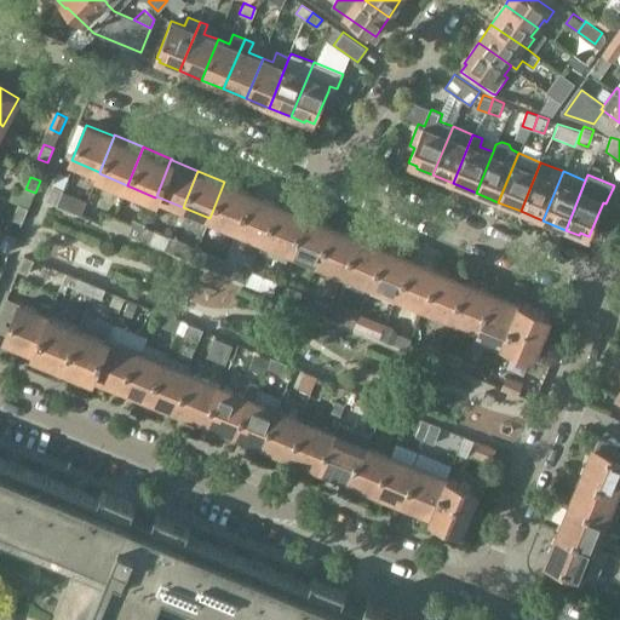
[(251,193),(224,182),(210,218),(236,229),(251,193)]
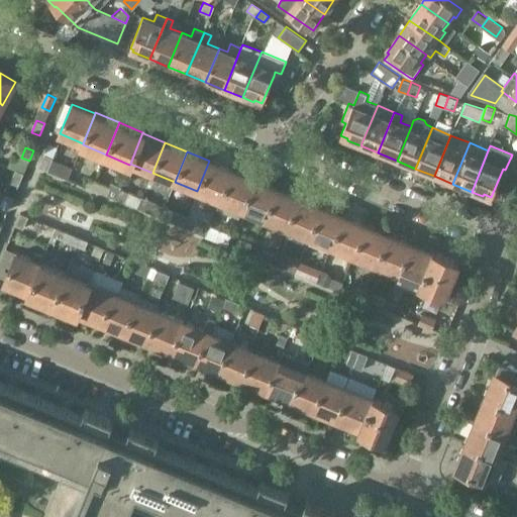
[(53,157),(44,153),(39,166),(47,170),(53,157)]
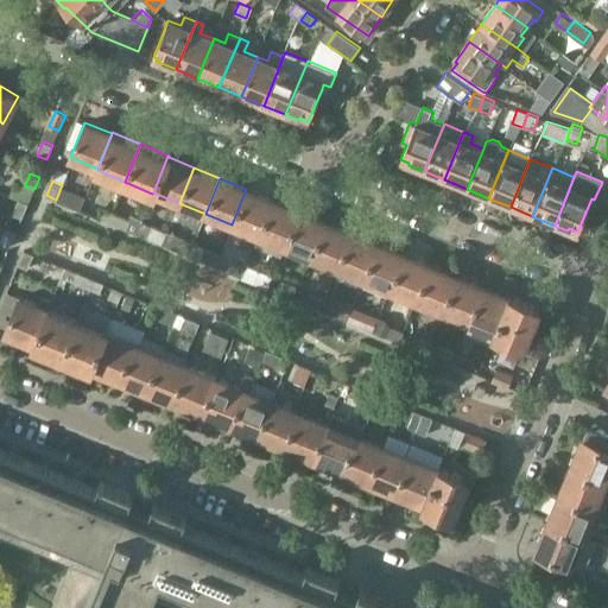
[(246,189),(232,225),(258,235),(272,200),(246,189)]
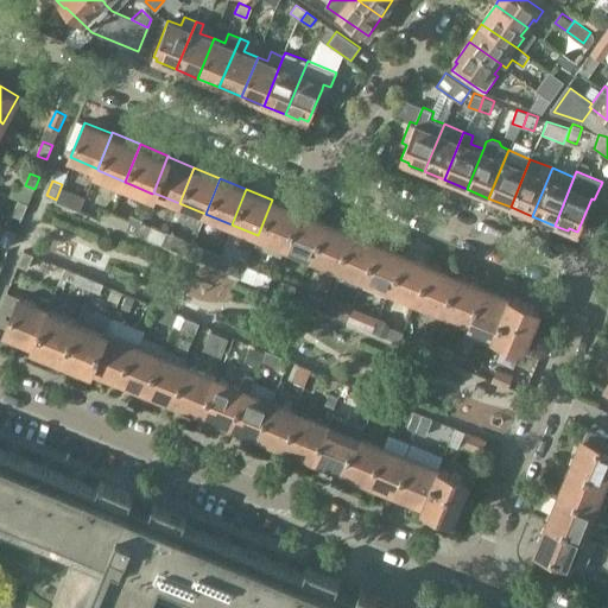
[(299,210),(272,200),(258,235),(285,246),(299,210)]
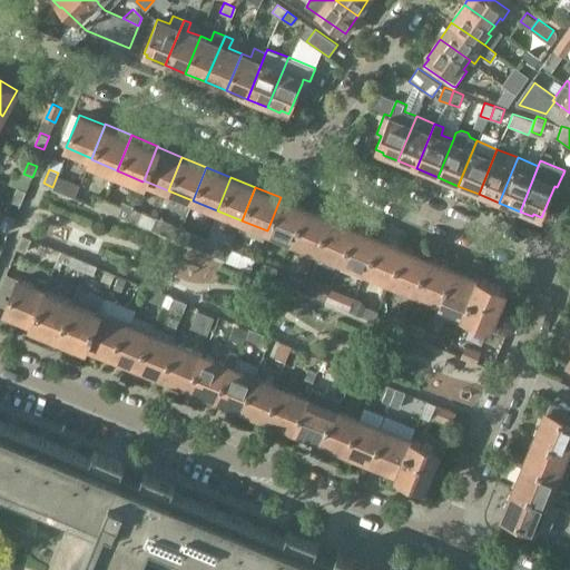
[(21,205),(27,192),(22,189),(21,192),(17,189),(12,200),(21,205)]
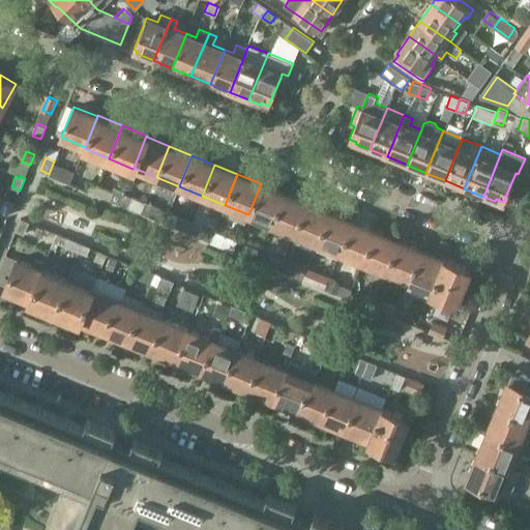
[(94,193),(98,183),(82,176),(78,185),(94,193)]
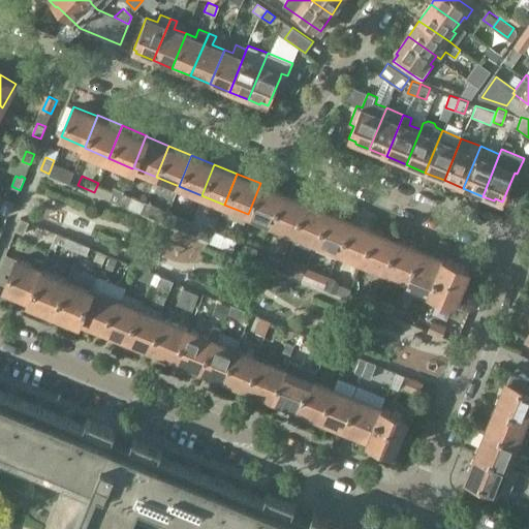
[(113,189),(98,183),(94,192),(111,198),(114,189),(113,189)]
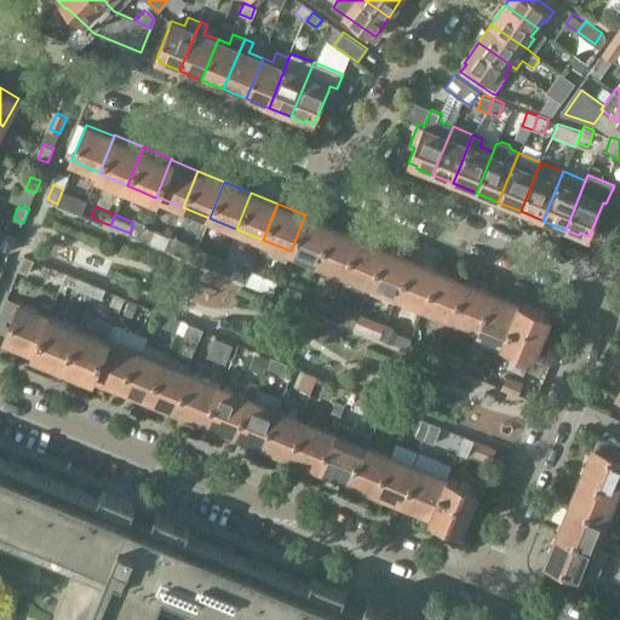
[(305,214),(291,251),(316,262),(331,225),(305,214)]
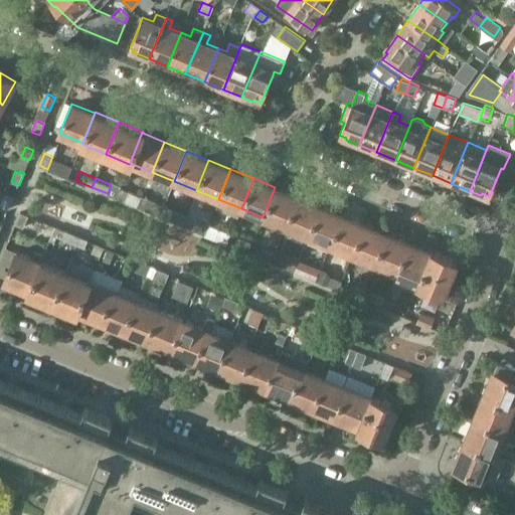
[(111,184),(108,193),(116,197),(121,185),(111,181),(110,184),(111,184)]
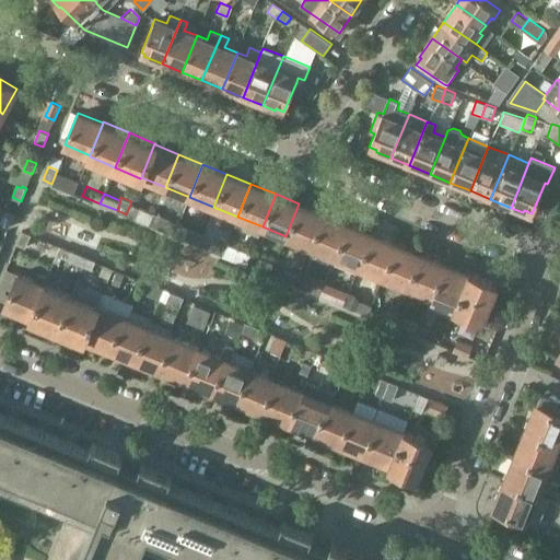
[(323,213),(299,203),(286,236),(310,246),(323,213)]
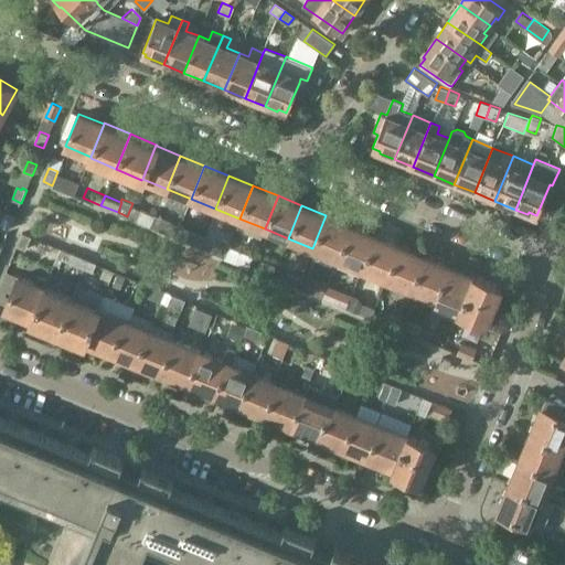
[(141,209),(137,220),(151,225),(155,217),(156,214),(141,209)]
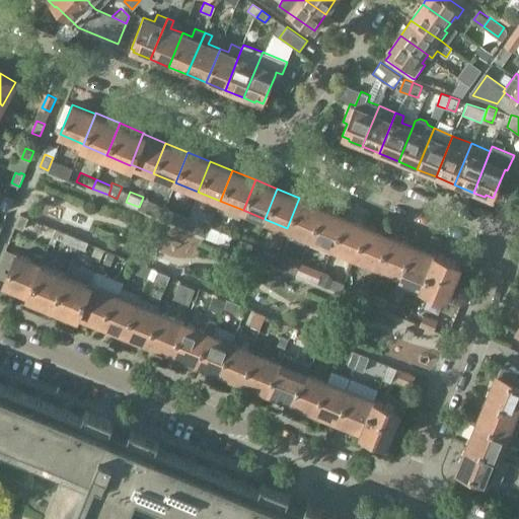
[(0,207),(8,211),(13,199),(5,196),(0,207)]
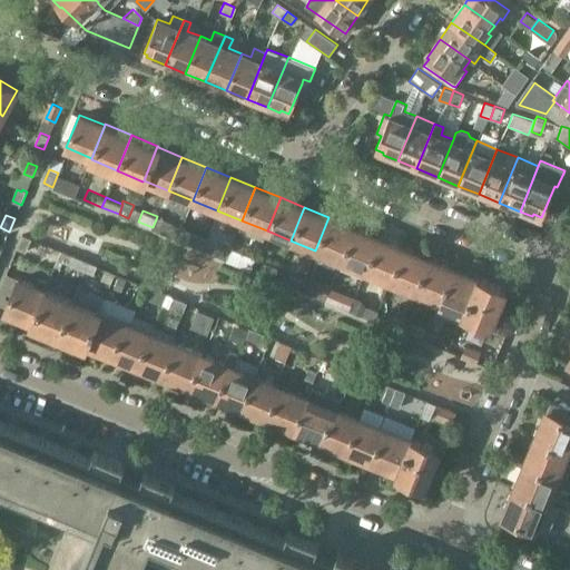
[(328,217),(315,251),(340,261),(353,228),(328,217)]
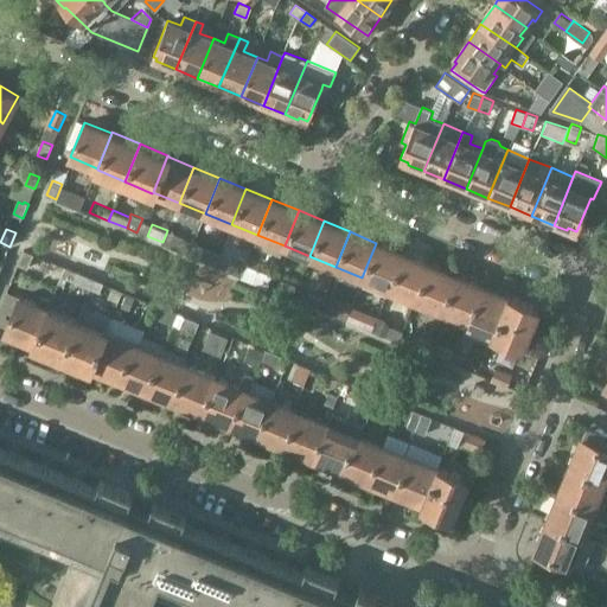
[(177,237),(166,234),(163,242),(173,247),(177,237)]
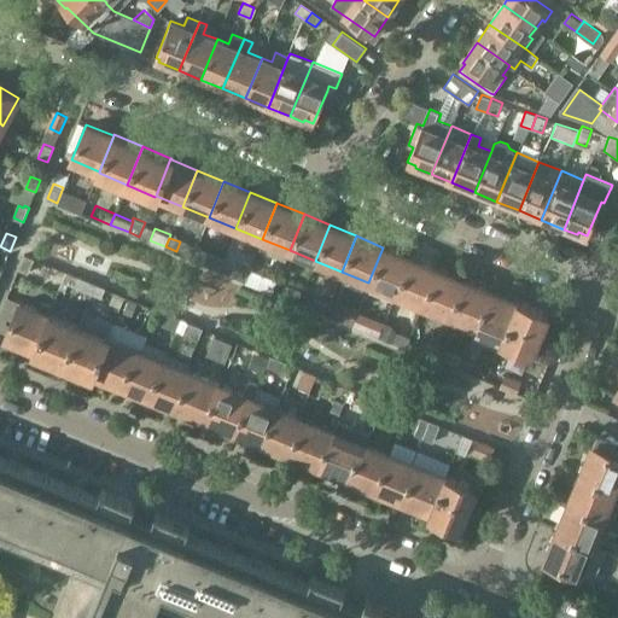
[(409,258),(383,248),(368,283),(396,293),(409,258)]
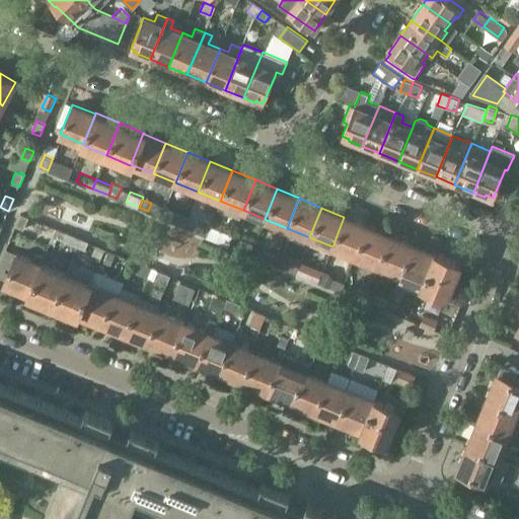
[(172,221),(186,226),(190,217),(176,211),(172,221)]
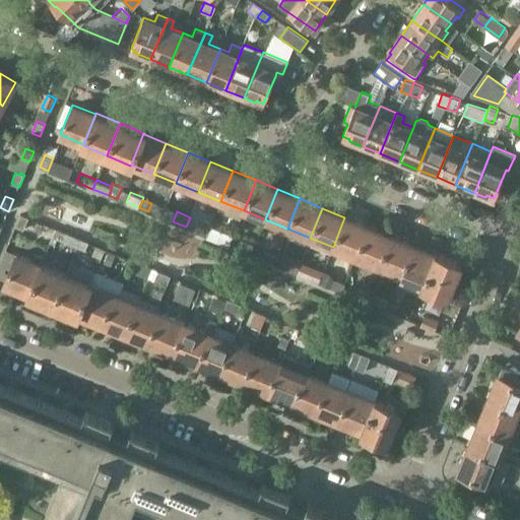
[(23,230),(25,223),(28,217),(19,213),(14,226),(23,230)]
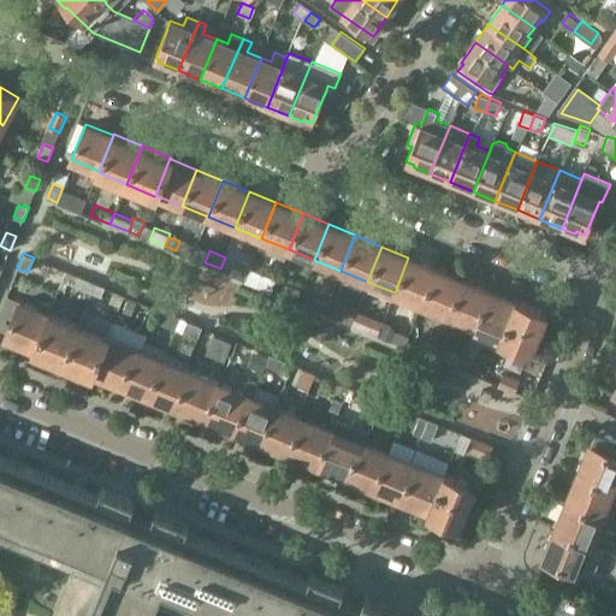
[(243,279),(248,270),(250,264),(235,256),(229,273),(243,279)]
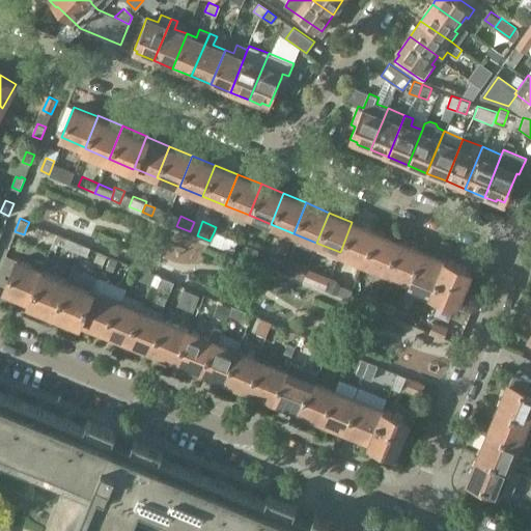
[(352,222),(340,252),(363,261),(374,231),(352,222)]
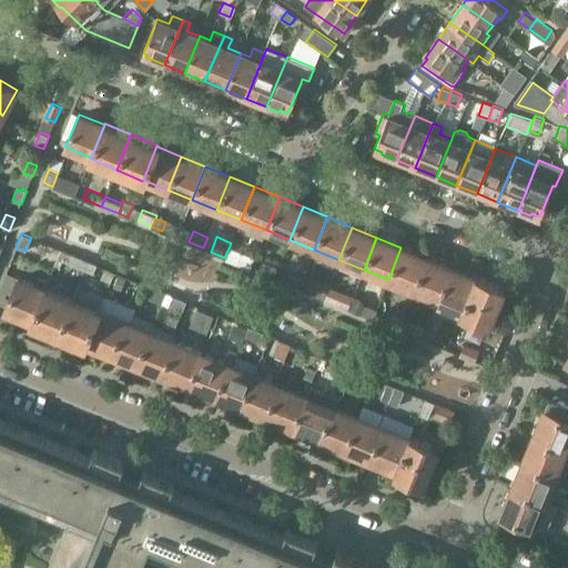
[(426,257),(401,247),(388,280),(413,290),(426,257)]
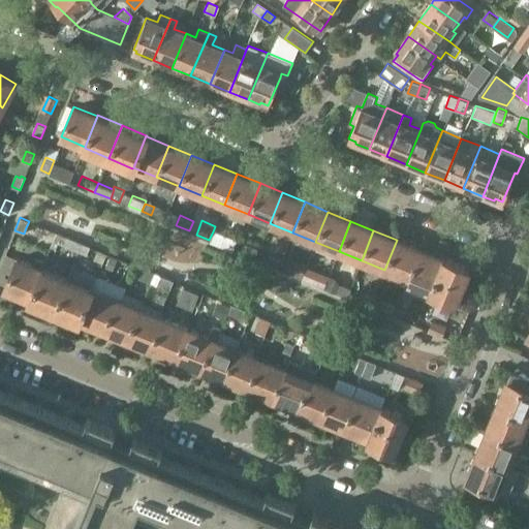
[(236,241),(213,231),(209,240),(231,249),(236,241)]
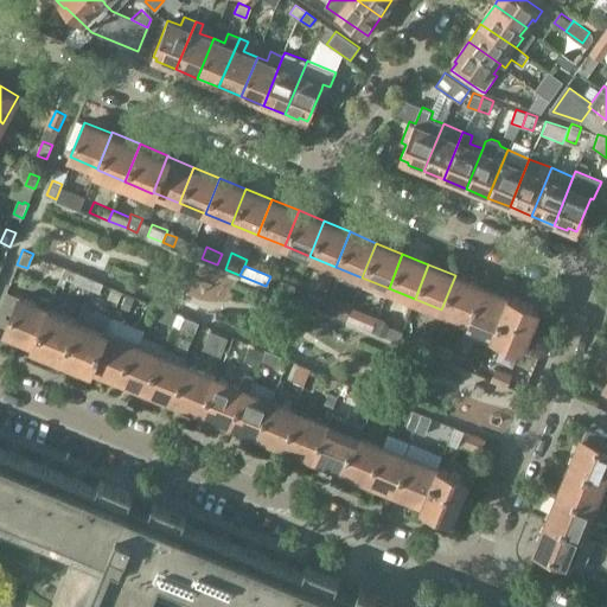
[(78,283),(87,287),(90,276),(82,273),(78,283)]
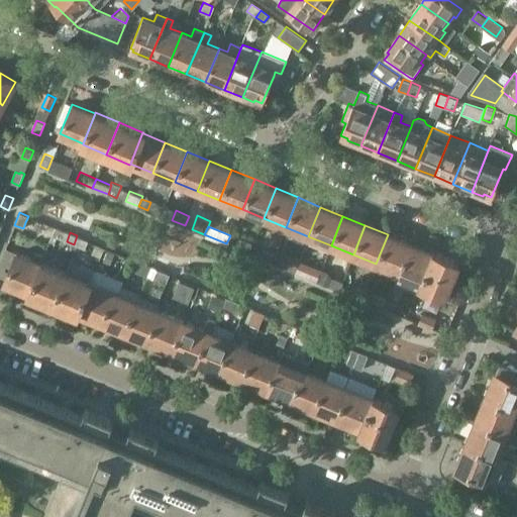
[(243,238),(232,233),(227,243),(239,248),(243,238)]
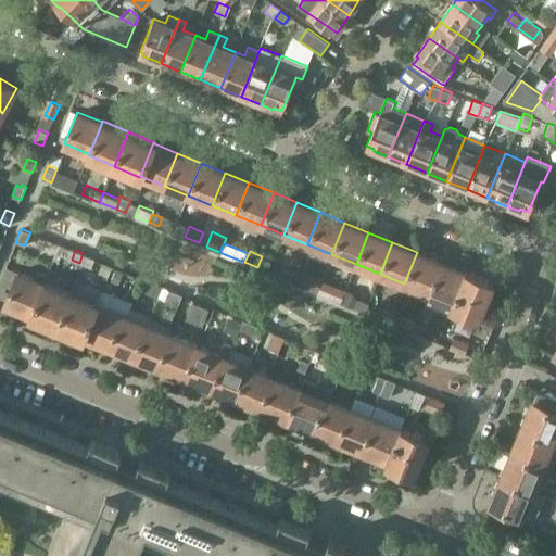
[(404,283),(428,294),(441,262),(417,252),(404,283)]
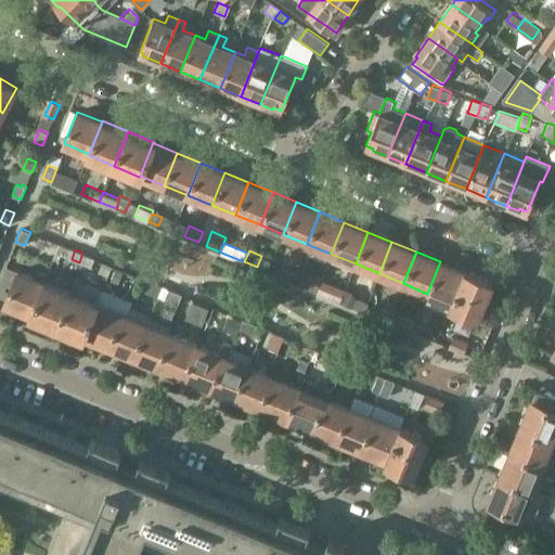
[(87,266),(91,256),(82,253),(79,262),(87,266)]
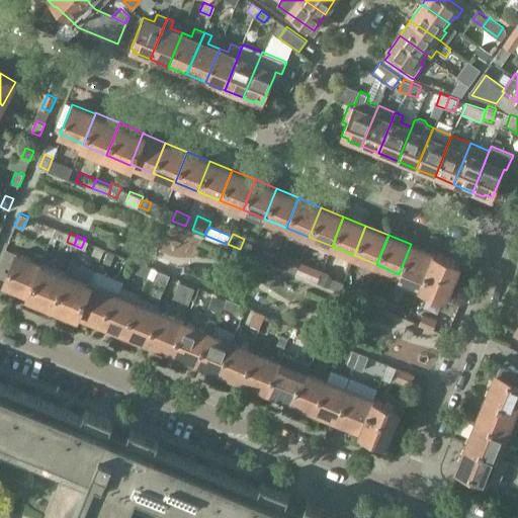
[(411,244),(399,274),(421,283),(433,253),(411,244)]
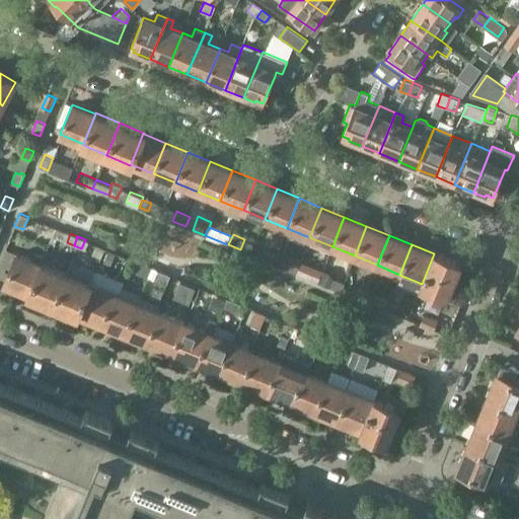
[(261,257),(273,263),(276,254),(264,249),(261,257)]
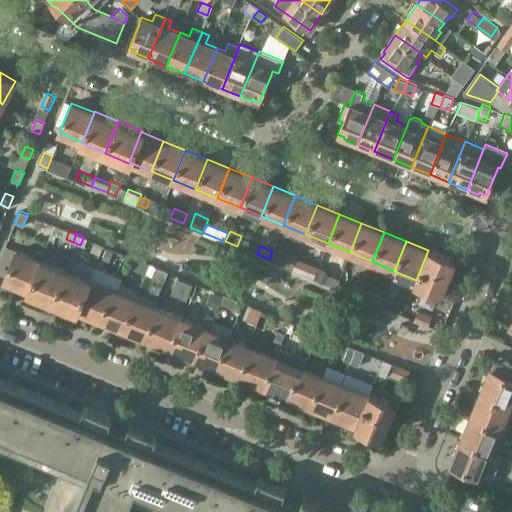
[(416,280),(441,291),(454,260),(429,250),(428,250),(416,280)]
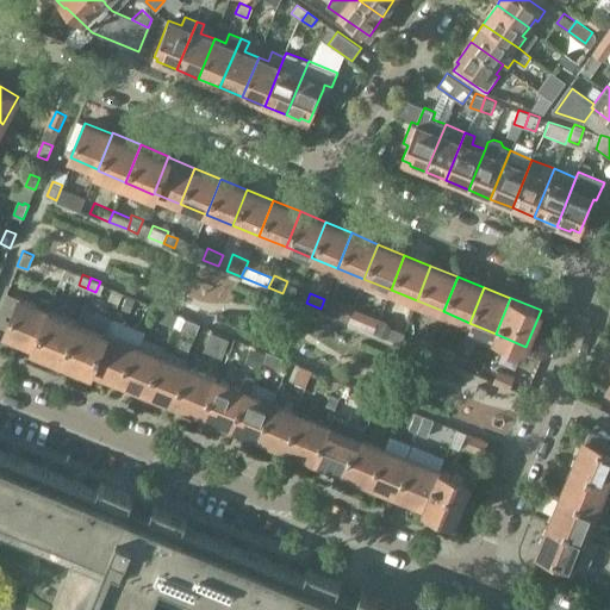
[(5,334),(33,346),(48,310),(19,299),(5,334)]
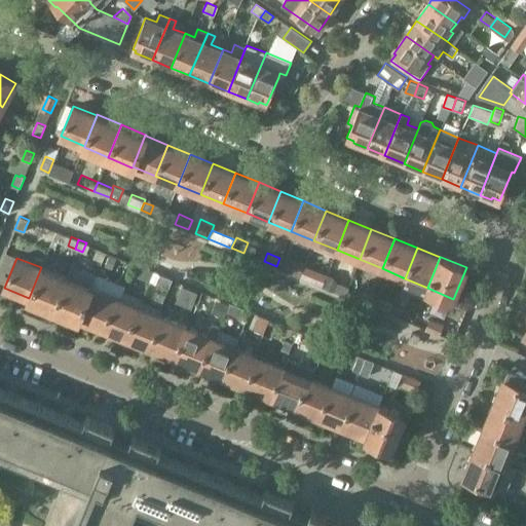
[(293,273),(300,276),(305,264),(298,261),(293,273)]
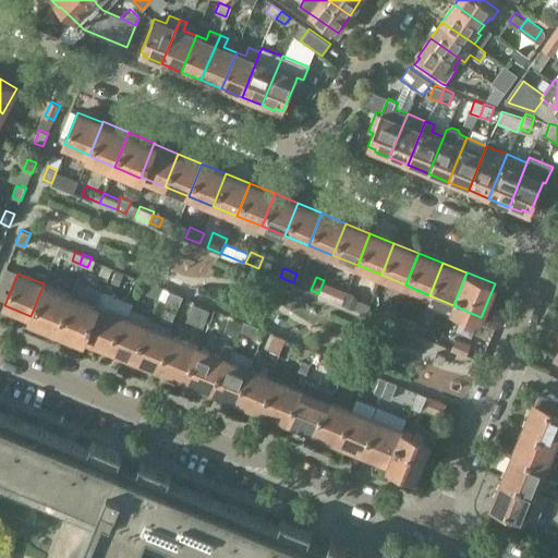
[(164,288),(144,279),(140,291),(159,299),(164,288)]
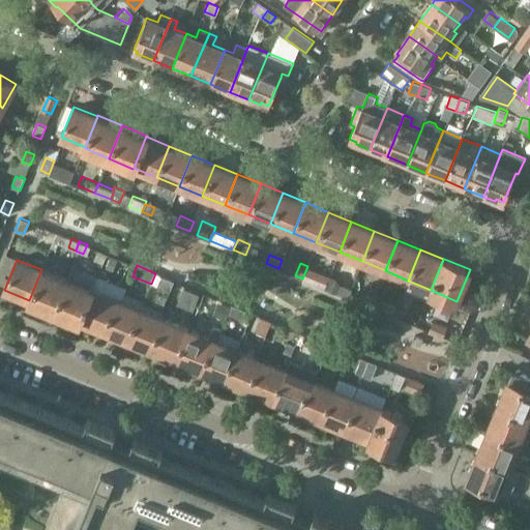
[(41,268),(41,269),(29,300),(29,301),(54,311),(67,277),(41,268)]
